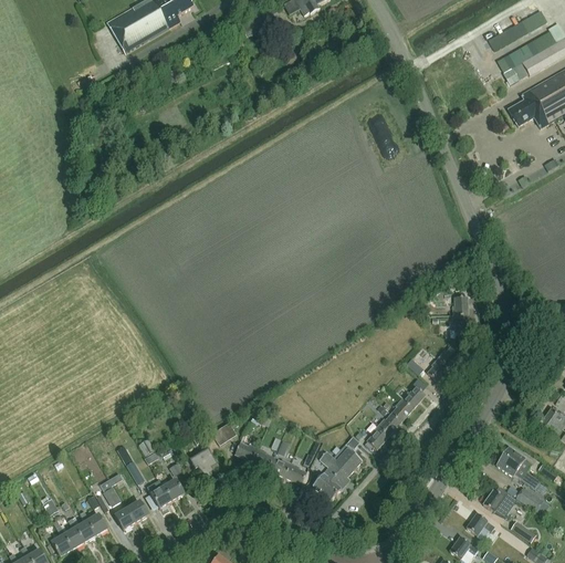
[(192,7),(188,0),(144,0),(106,22),(107,25),(112,31),(111,31),(124,53),(179,21),(176,16),(192,7)]
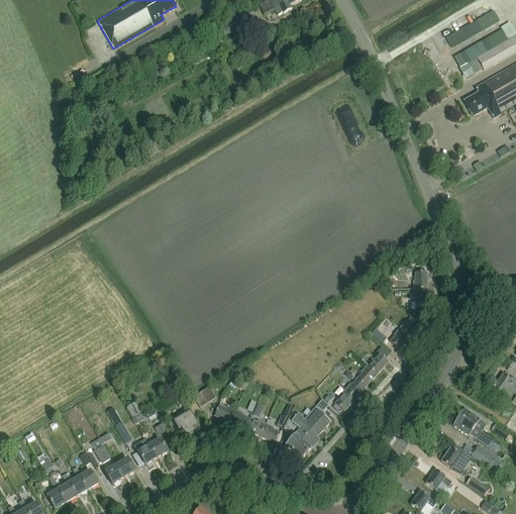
[(269,0),(264,0),(256,4),(262,14),(273,8),(276,15),(280,13),(281,14),(291,9),(288,4),(297,0),(269,0)]
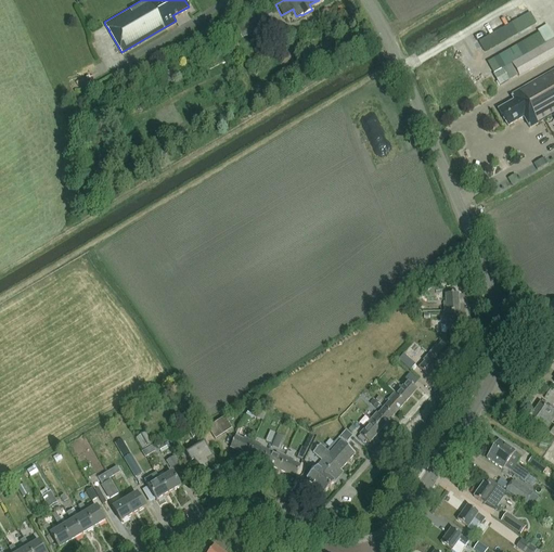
[(267,7),(254,14),(260,26),(273,18),(267,7)]
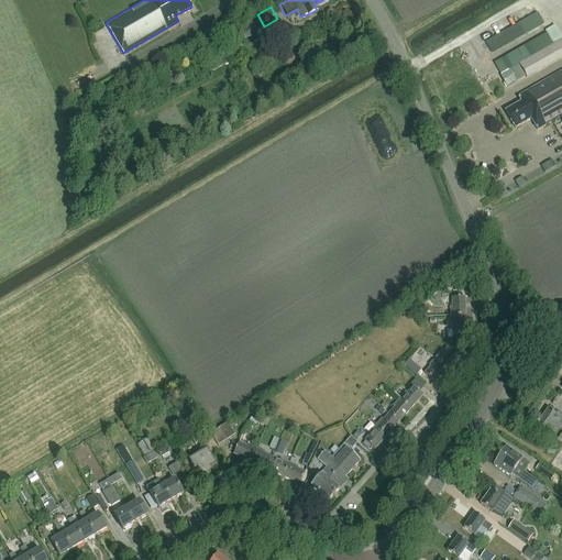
[(537,10),(485,40),(491,50),(542,21),(537,10)]
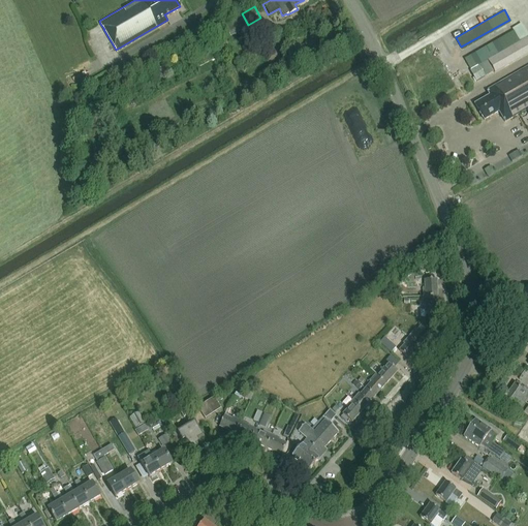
[(527,34),(521,22),(511,27),(519,39),(527,34)]
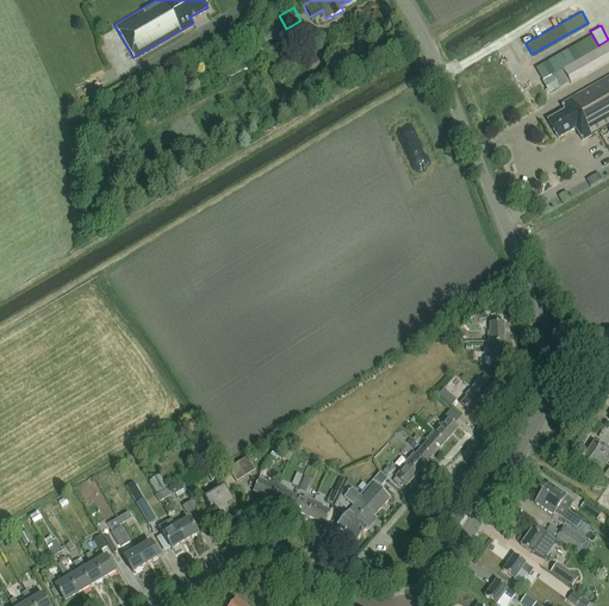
[(591,35),(541,62),(548,74),(598,45),(591,35)]
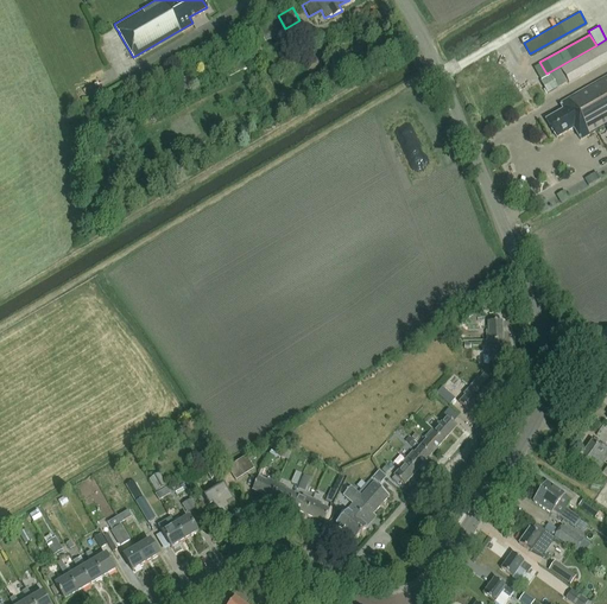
[(606,44),(605,40),(560,67),(568,81),(606,58),(606,44)]
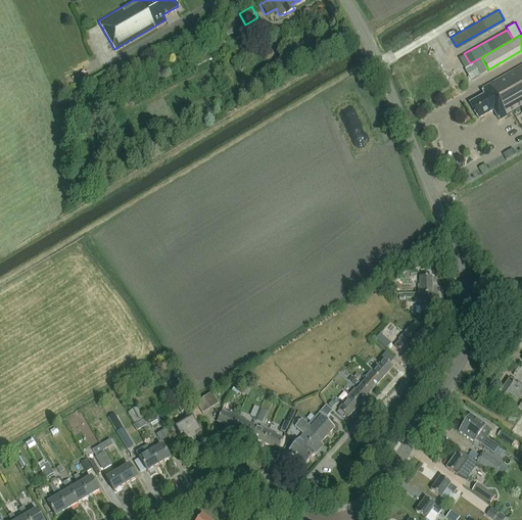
[(472,62),(464,67),(470,78),(478,74),(472,62)]
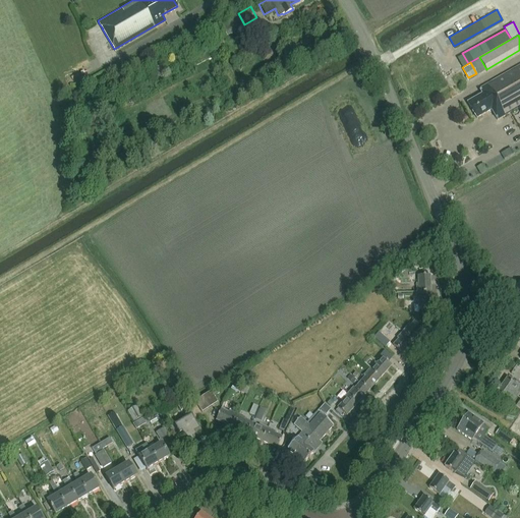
[(519,63),(478,88),(481,93),(466,101),(475,116),(489,108),(496,118),(519,105),(519,107),(519,63)]
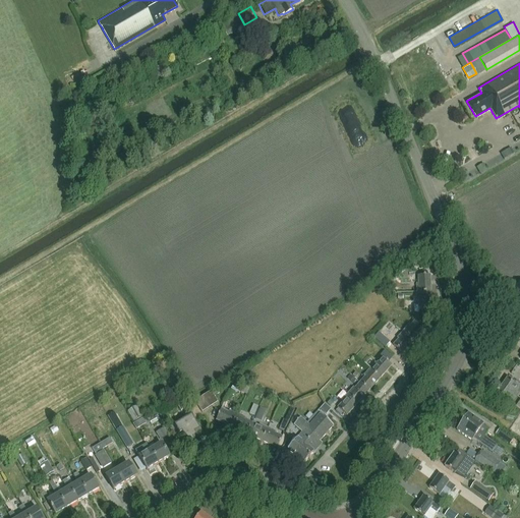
[(510,146),(500,152),(503,157),(513,151),(510,146)]
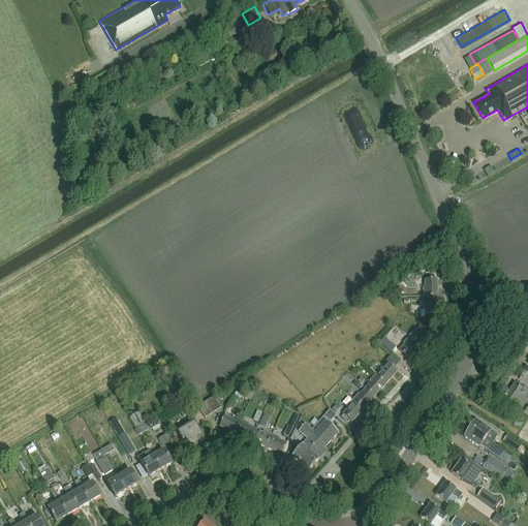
[(491,166),(485,169),(487,175),(494,171),(491,166)]
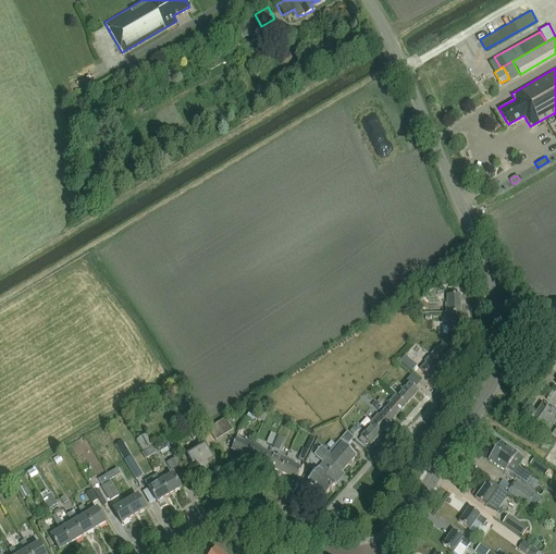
[(444,302),(445,311),(459,310),(458,293),(446,293),(446,302),(444,302)]
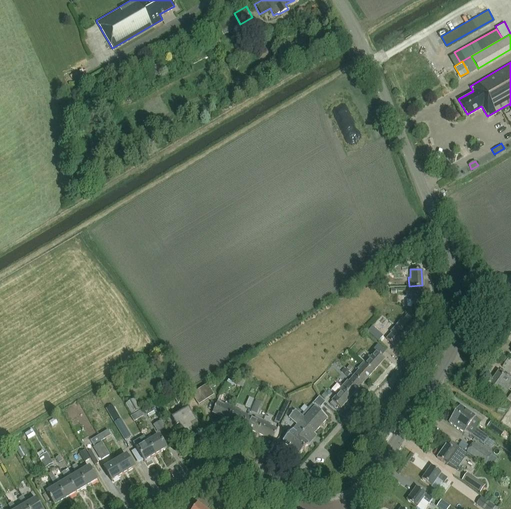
[(510,276),(502,281),(507,289),(510,296),(510,276)]
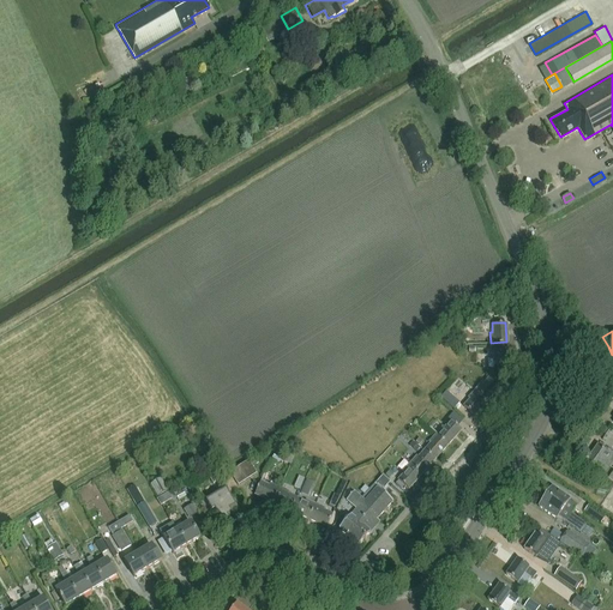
[(506,342),(491,343),(491,352),(492,352),(493,362),(497,362),(502,362),(506,362),(506,342)]
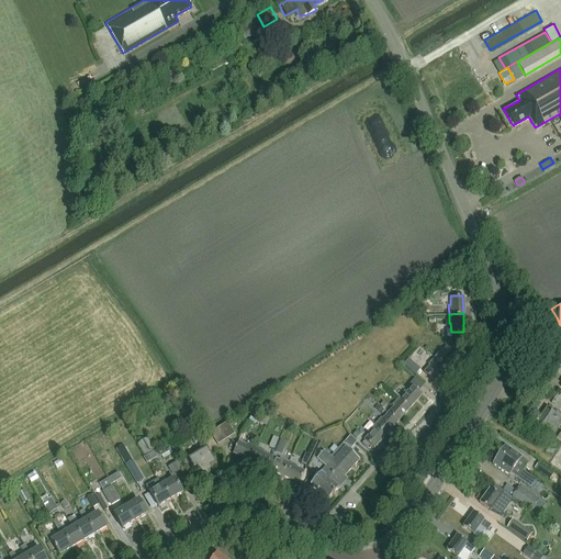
[(440,348),(434,356),(445,365),(457,351),(447,343),(441,349),(440,348)]
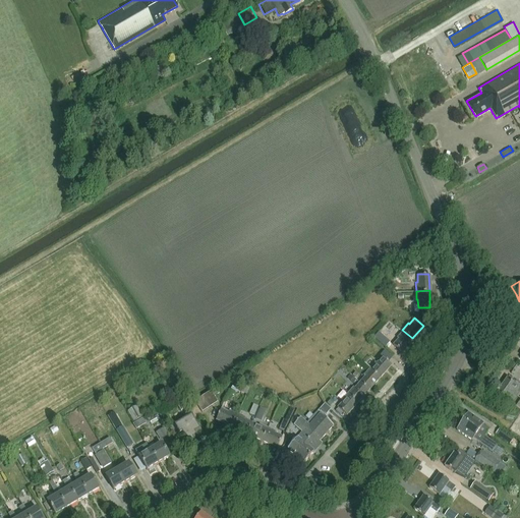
[(412,338),(402,330),(396,336),(398,337),(392,343),(401,351),(412,338)]
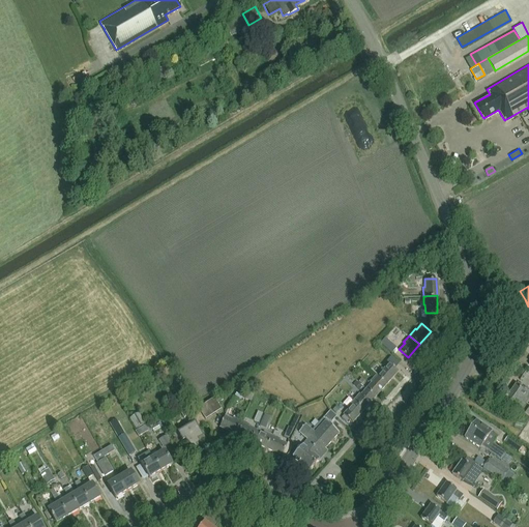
[(395,346),(390,341),(385,347),(390,351),(395,346)]
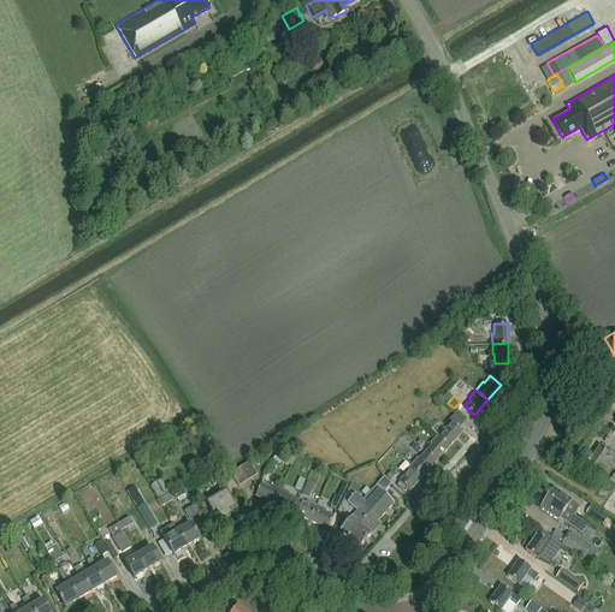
[(451,420),(457,426),(463,420),(454,411),(448,417),(451,420)]
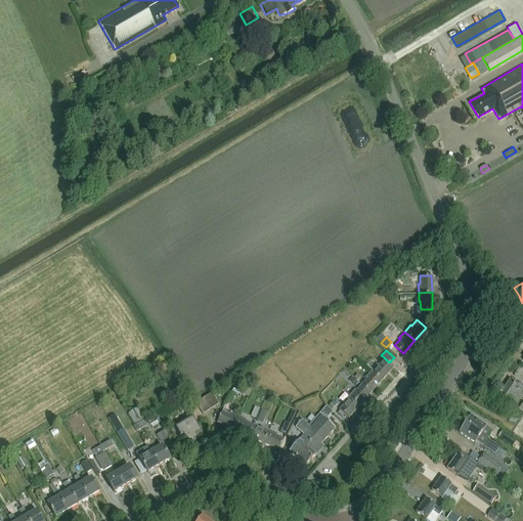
[(377,362),(371,370),(381,378),(392,365),(389,362),(384,357),(378,363),(377,362)]
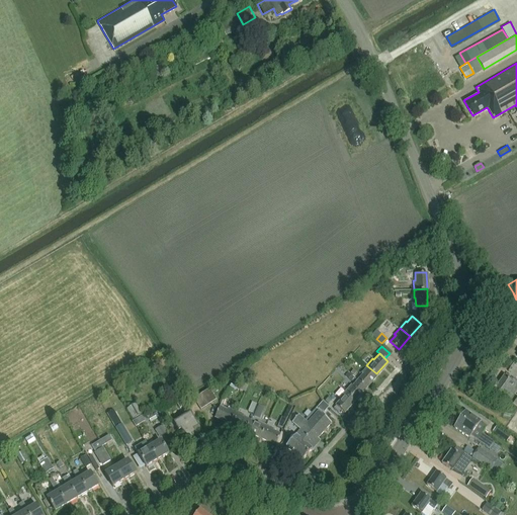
[(362,372),(357,378),(365,387),(376,373),(366,365),(360,371),(362,372)]
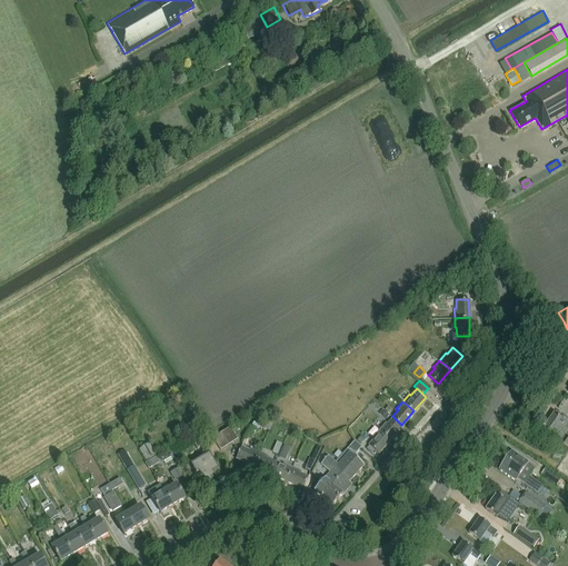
[(567,420),(552,410),(545,419),(562,433),(566,427),(567,428),(567,432),(561,442),(567,446),(567,444),(567,420)]
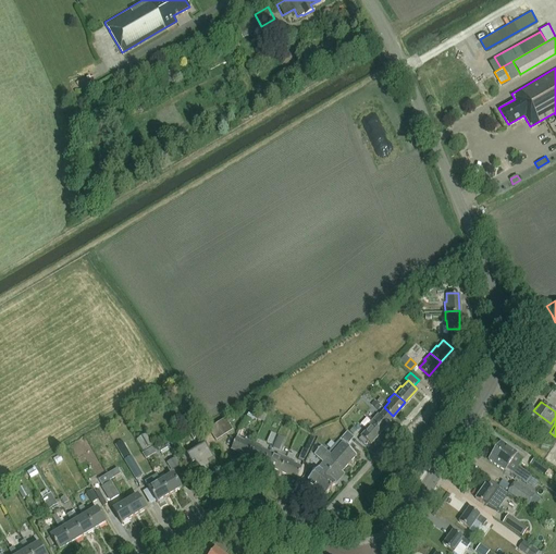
[(377,413),(371,419),(381,429),(393,416),(384,407),(379,414),(377,413)]
